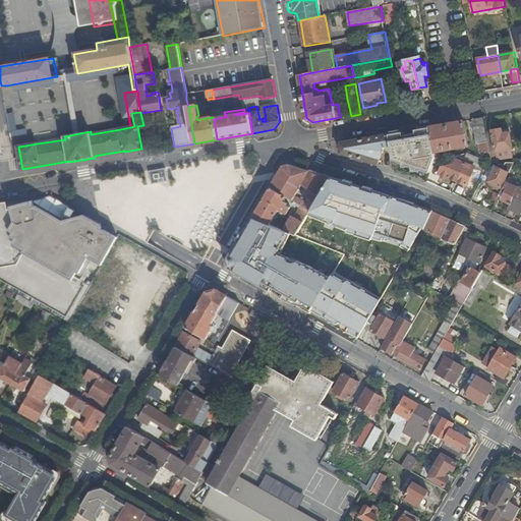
[(485,117),(473,119),(477,145),(480,145),(482,154),(483,154),(484,160),(493,163),(485,117)]
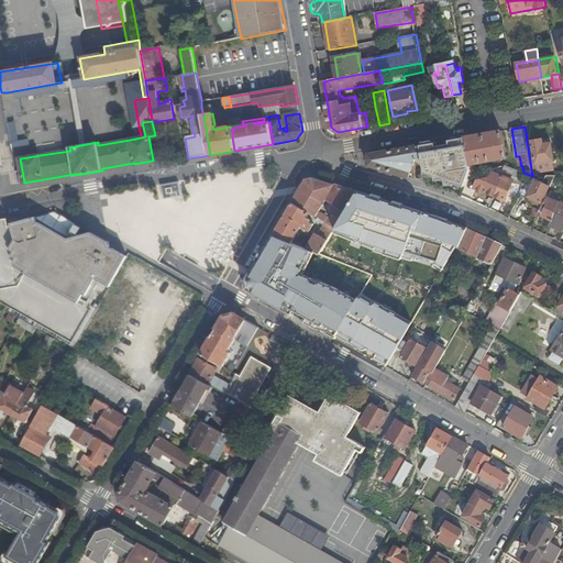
[(472,169),(471,172),(476,170),(475,164),(507,158),(501,131),(465,136),(472,169)]
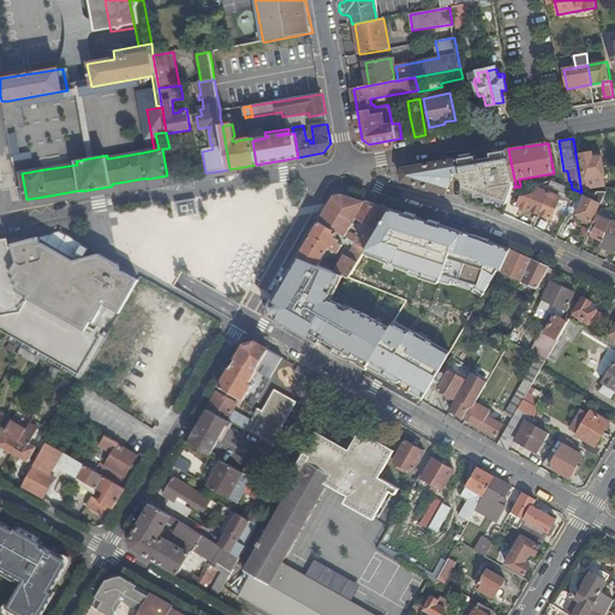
[(484,207),(506,215),(513,191),(514,187),(515,185),(508,149),(460,159),(463,172),(466,192),(489,189),(484,207)]
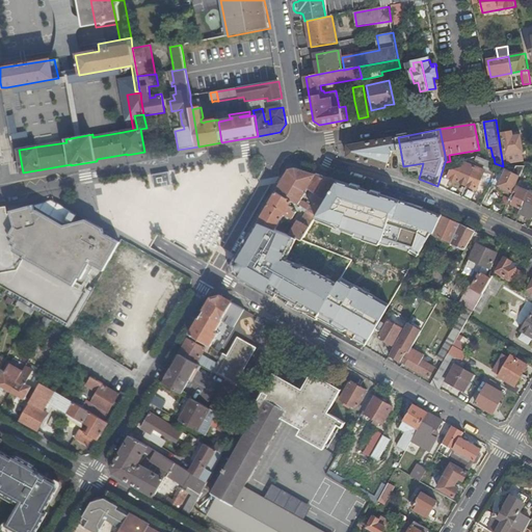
[(516,153),(520,153),(524,152),(522,135),(517,135),(514,136),(513,133),(513,132),(503,134),(507,155),(516,153)]
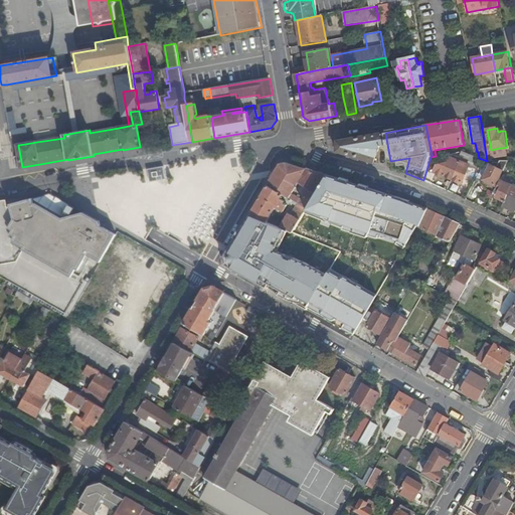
[(380,146),(387,144),(385,133),(338,141),(337,151),(374,163),(380,146)]
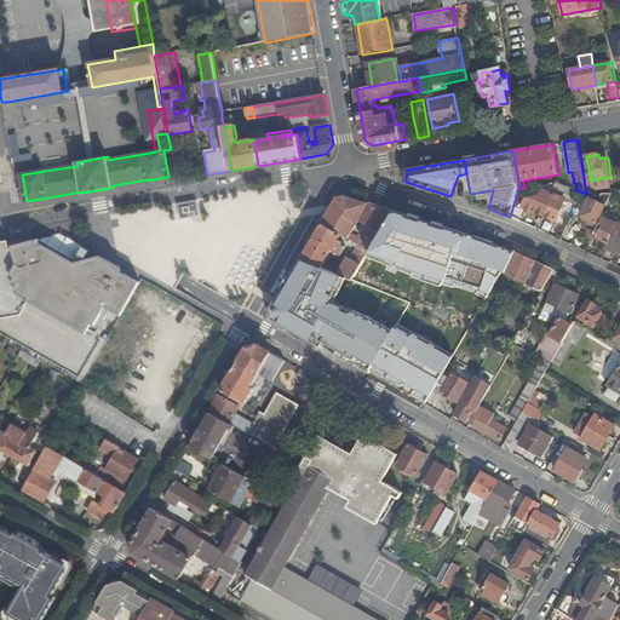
[(556,191),(545,216),(556,220),(566,199),(580,205),(586,194),(577,190),(562,184),(556,182),(556,184),(552,190),(556,191)]
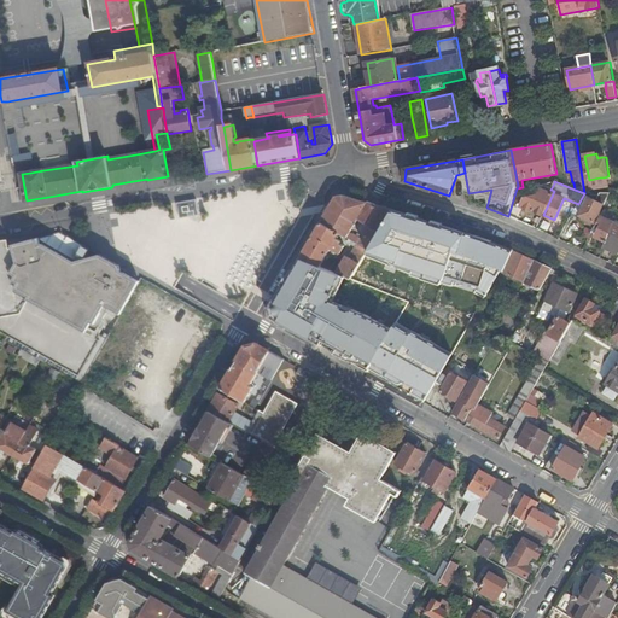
[(532,210),(543,215),(554,191),(551,190),(549,192),(542,188),(532,210)]
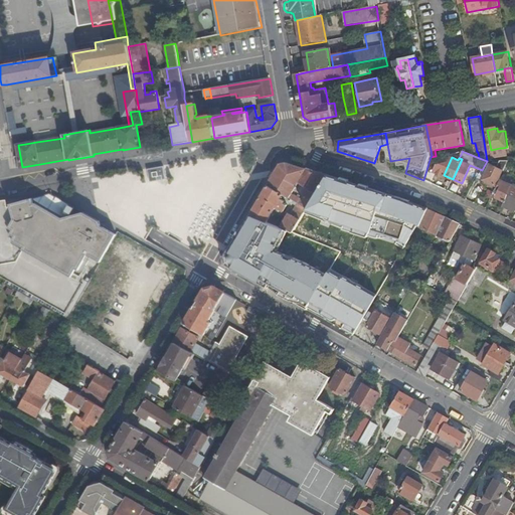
[(510,160),(506,160),(501,169),(497,166),(498,164),(495,162),(493,165),(491,164),(484,180),(497,186),(504,170),(505,170),(510,160)]
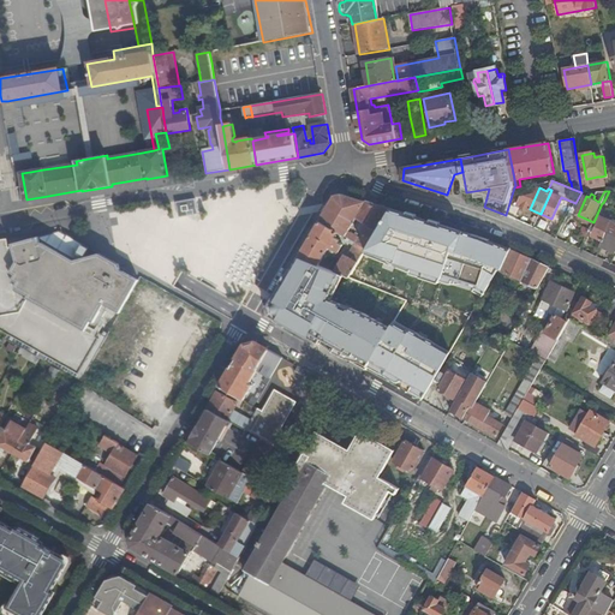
[(357,243),(368,250),(392,209),(341,193),(335,196),(320,221),(339,232),(357,243)]
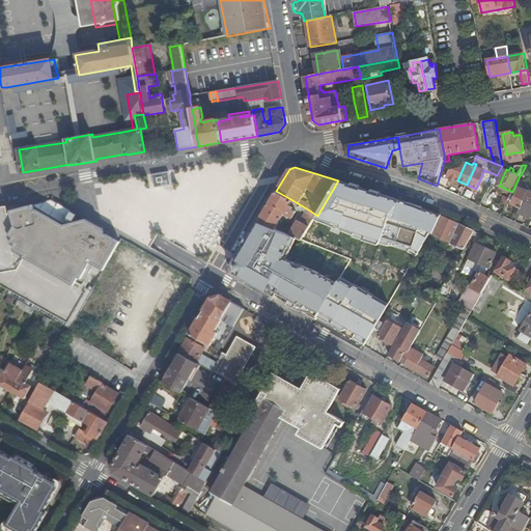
[(169,170),(152,174),(156,189),(172,185),(169,170)]
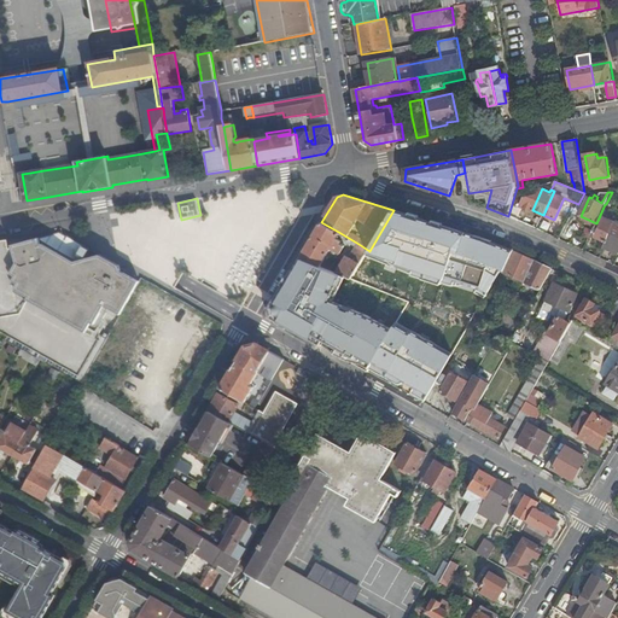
[(423,233),(427,220),(397,211),(390,235),(412,243),(415,231),(423,233)]
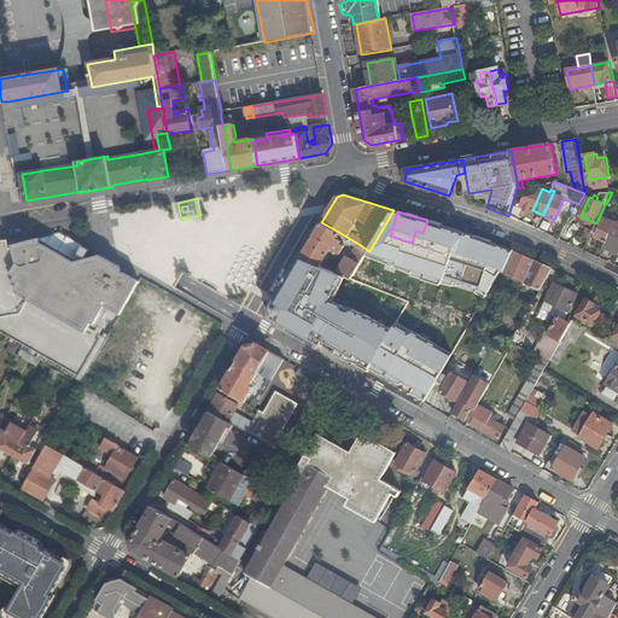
[(607,242),(616,223),(612,221),(608,220),(602,217),(598,227),(601,228),(598,237),(607,242)]
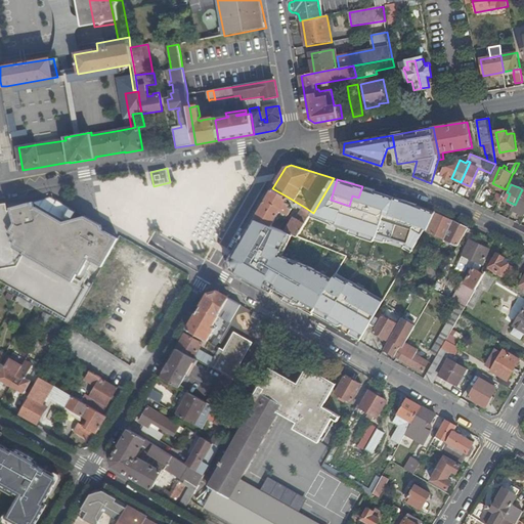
[(255,218),(272,225),(281,211),(289,215),(293,209),(289,207),(291,205),(287,202),(289,198),(272,188),(255,218)]
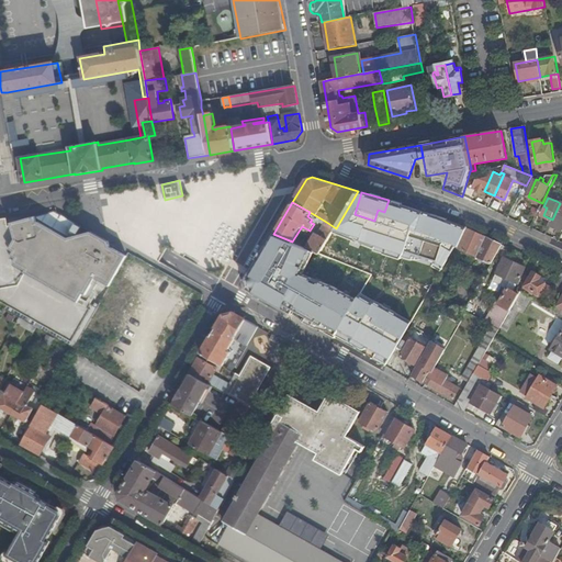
[(561,203),(560,203),(552,220),(560,223),(558,228),(561,231),(561,203)]
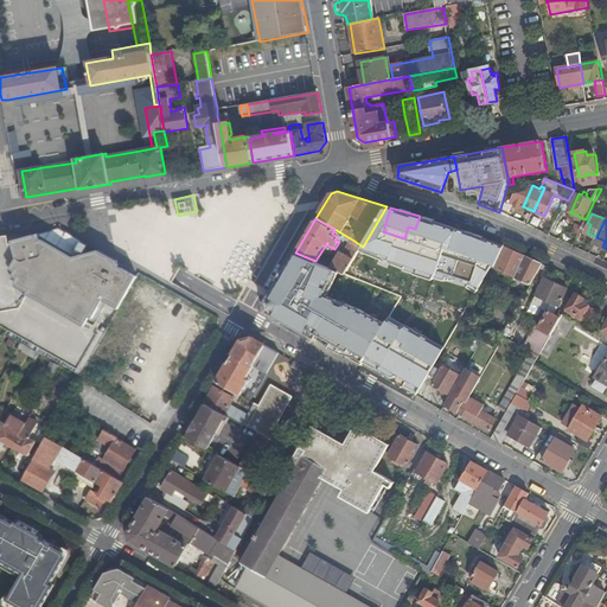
[(445,224),(422,263),(429,267),(434,260),(439,263),(445,251),(451,256),(458,243),(452,241),(458,229),(445,224)]
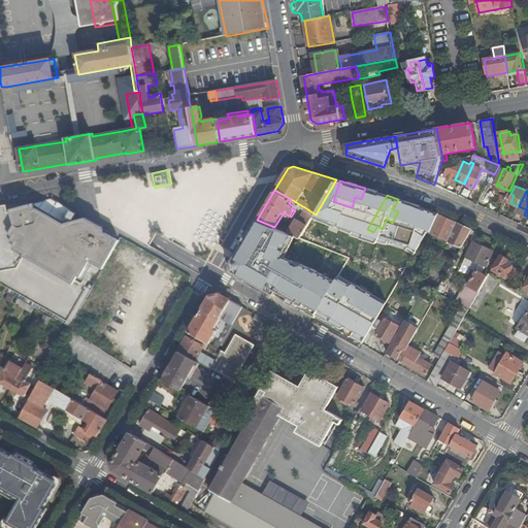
[(393,209),(398,211),(404,201),(398,199),(393,209)]
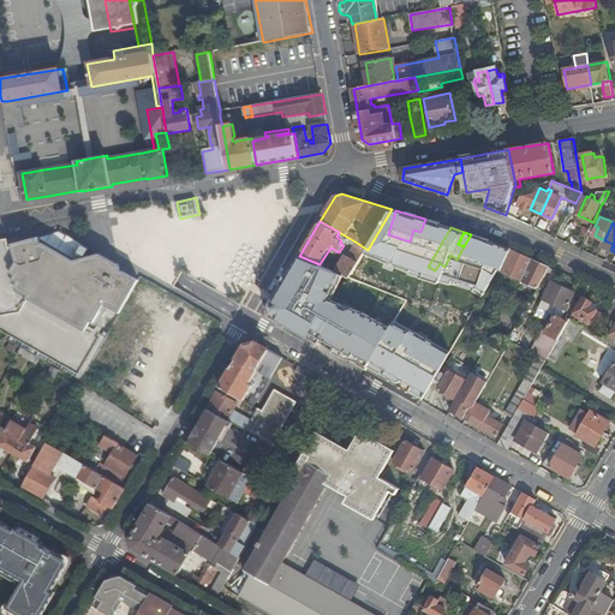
[(79,257),(81,256),(60,237),(58,238),(48,233),(41,236),(49,250),(53,249),(73,268),(79,257)]
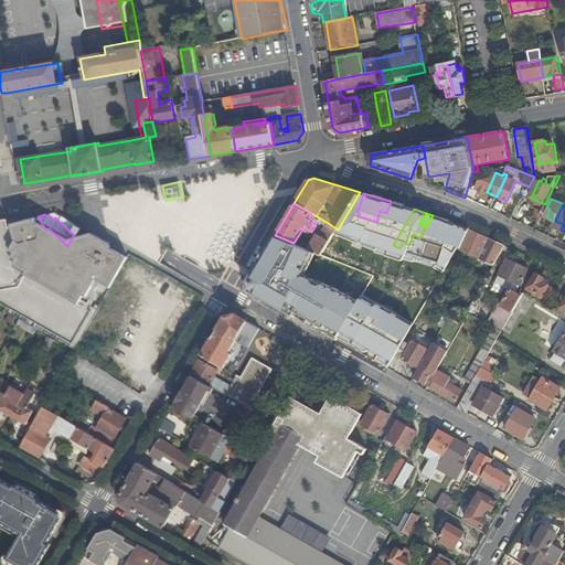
[(0,242),(0,307),(4,310),(20,319),(36,329),(56,340),(75,351),(82,339),(93,320),(94,318),(99,309),(87,301),(81,298),(83,294),(86,296),(93,285),(92,280),(91,276),(94,275),(100,279),(109,265),(106,263),(114,249),(115,247),(109,244),(109,242),(108,242),(86,230),(74,235),(73,236),(67,246),(49,228),(45,230),(38,216),(13,223),(12,227),(8,228),(8,227),(0,242)]
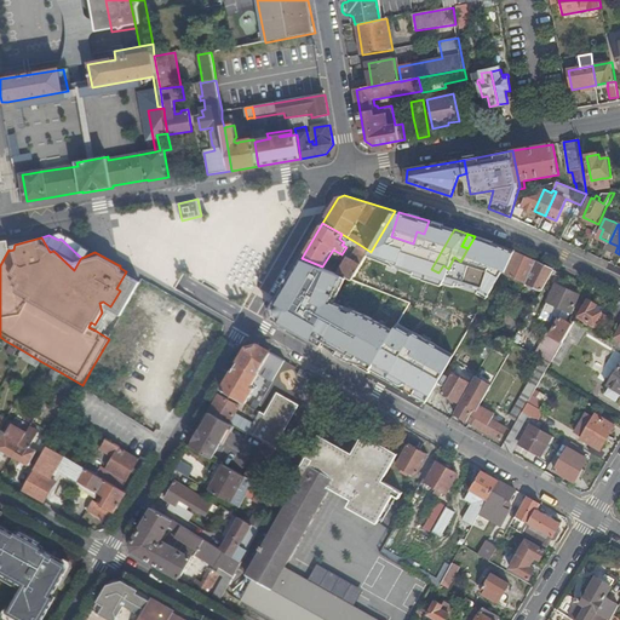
[(609,242),(607,248),(615,252),(618,246),(609,242)]
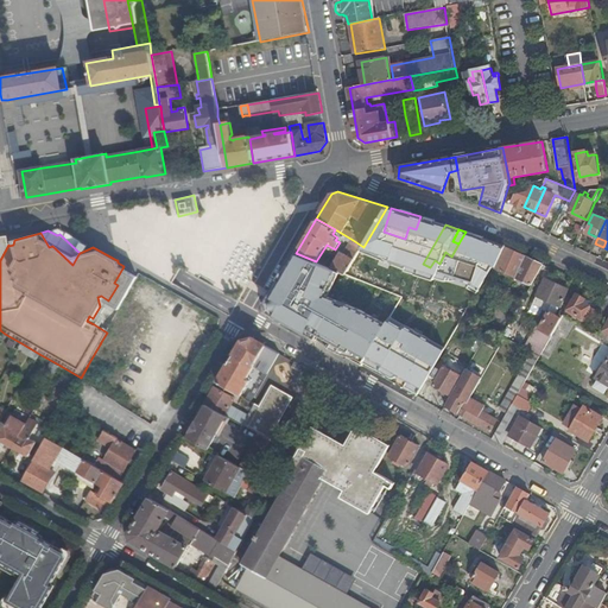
[(336,271),(346,276),(363,247),(353,240),(342,259),(339,258),(331,268),(336,271)]
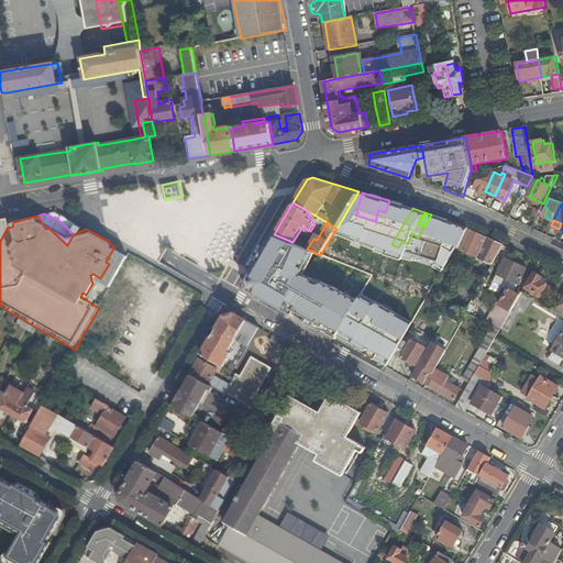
[(451,245),(457,247),(460,249),(468,229),(460,225),(451,245)]
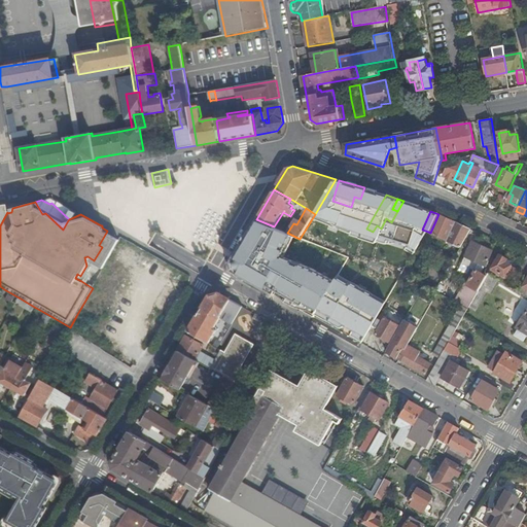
[(282,223),(290,226),(293,217),(285,214),(282,223)]
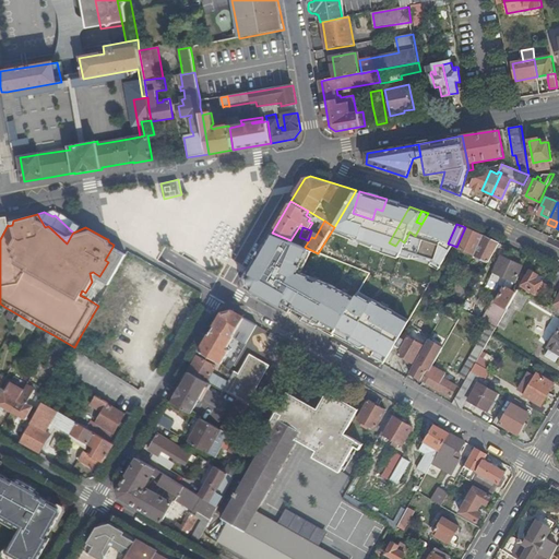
[(465,227),(456,247),(455,250),(458,251),(459,248),(475,256),(485,237),(465,227)]
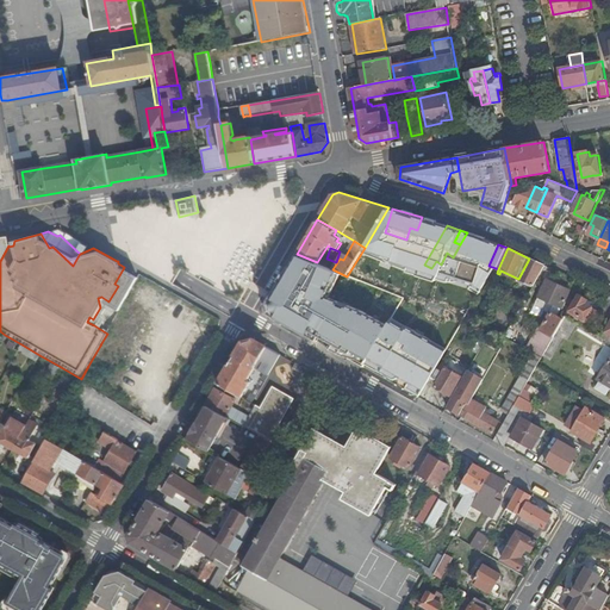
[(317,262),(297,254),(268,302),(268,303),(267,305),(267,306),(268,312),(269,313),(271,315),(318,341),(321,336),(350,353),(348,358),(363,367),(388,325),(363,312),(348,305),(346,310),(337,305),(338,302),(327,297),(330,290),(328,290),(331,281),(332,281),(337,272),(332,269),(317,262)]
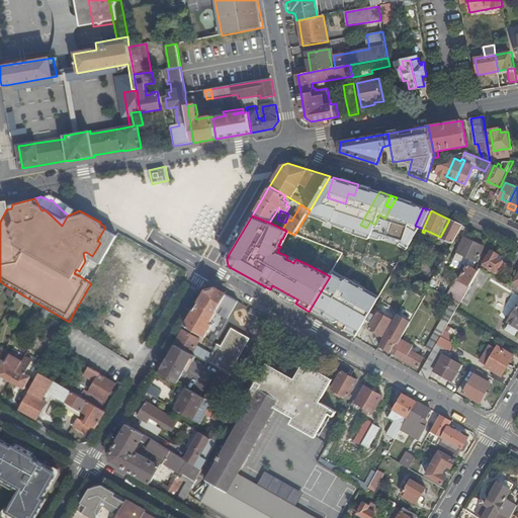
[(453,243),(463,226),(449,220),(440,237),(443,239),(445,240),(453,243)]
